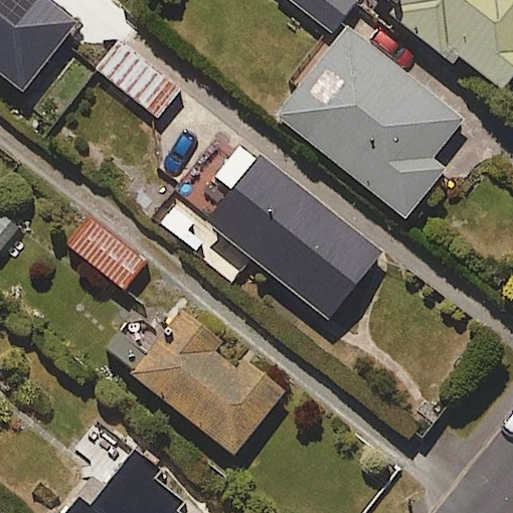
[(74,22),(47,0),(0,0),(0,74),(19,91),(74,22)]
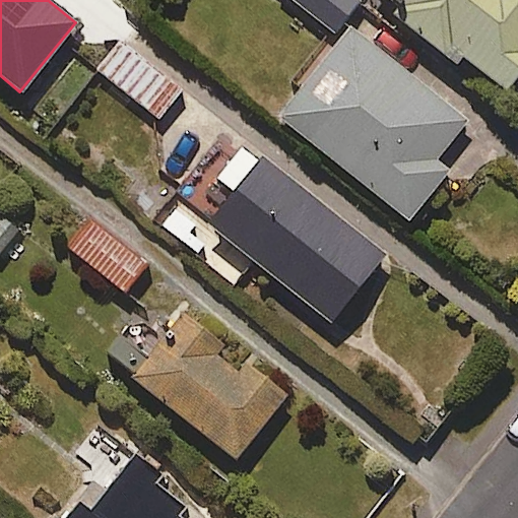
[(296,0),(335,31),(361,0),(360,0),(296,0)]
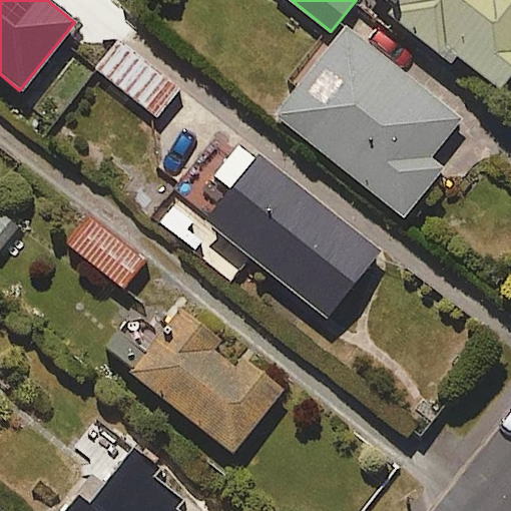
[(510,0),(395,0),(397,1),(387,13),(446,58),(451,51),(499,87),(510,72),(510,0)]
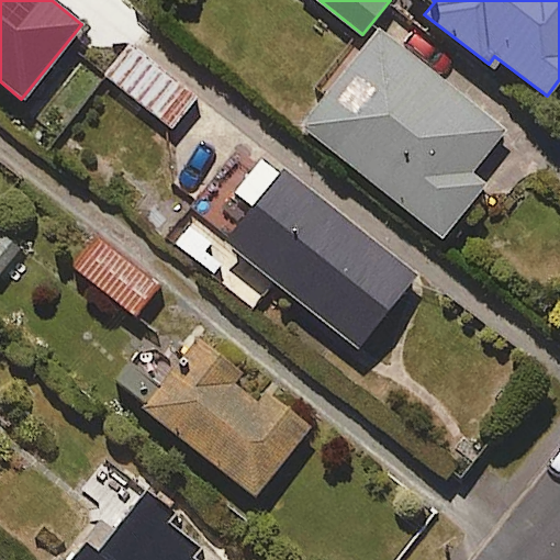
[(504,130),(378,28),(300,123),(441,236),(484,182),(470,171),(504,130)]
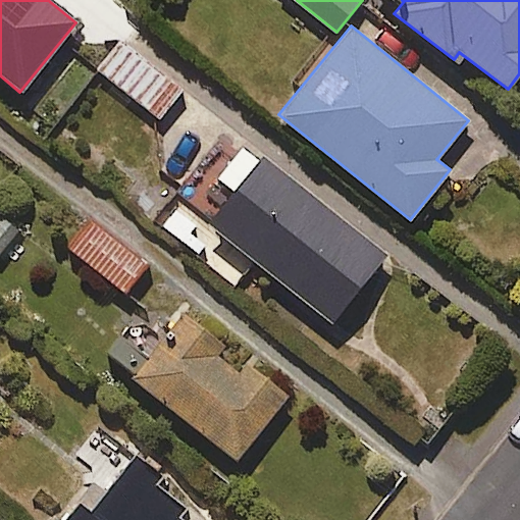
[(183,92),(121,40),(97,68),(158,120),(183,92)]
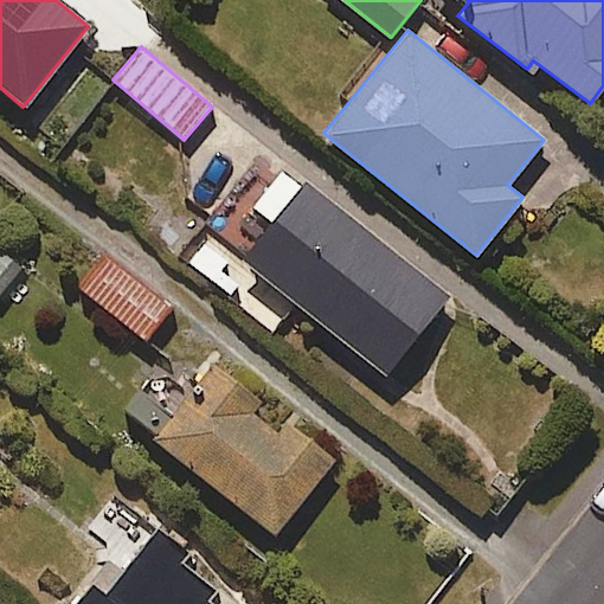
[(447,295),(286,166),(224,243),(385,373),(447,295)]
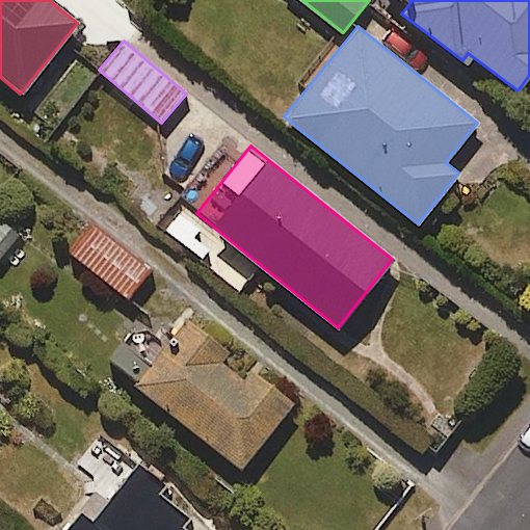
[(33,244),(1,222),(0,223),(0,259),(15,270),(33,244)]
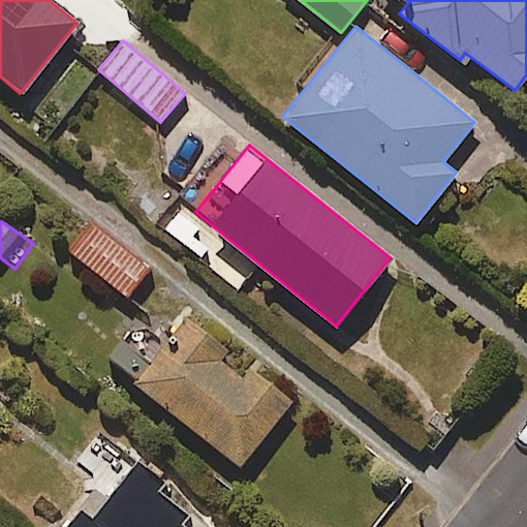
[(151,269),(91,225),(69,255),(128,299),(151,269)]
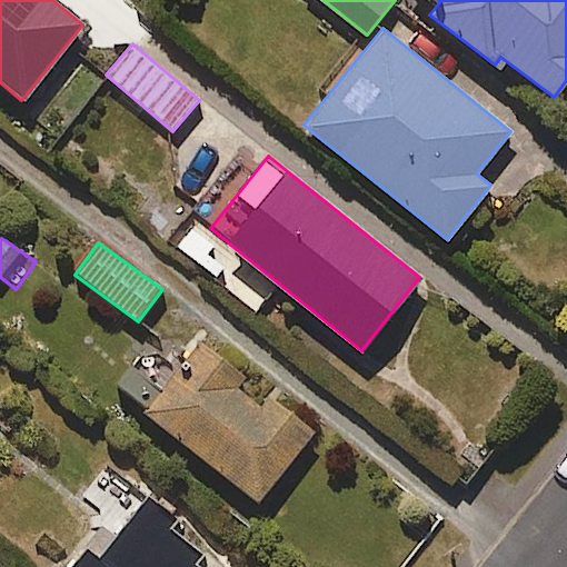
[(237,387),(244,378),(219,359),(199,384),(178,368),(143,413),(258,501),(312,431),(267,396),(260,405),(237,387)]
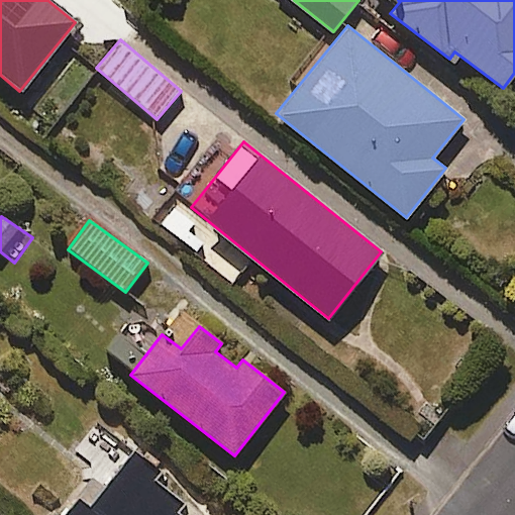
[(184,500),(98,428),(77,453),(100,474),(65,514),(179,514),(175,511),(184,500)]
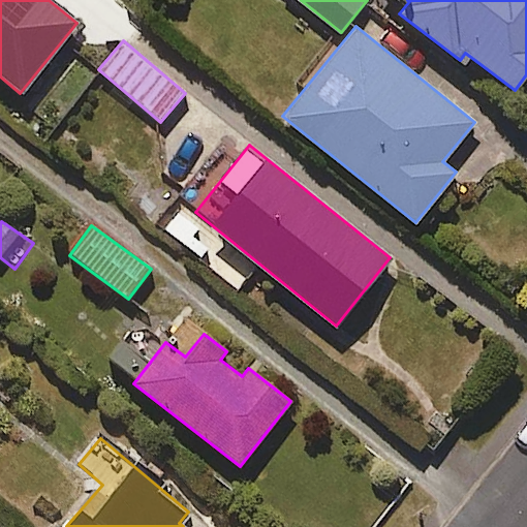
All buildings are outlined.
